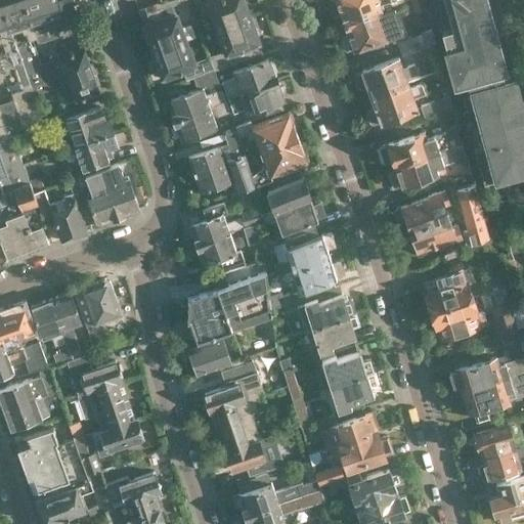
[(24,88),(11,92),(13,98),(14,97),(34,91),(18,47),(1,0),(0,0),(0,58),(3,69),(6,79),(9,88),(22,84),(24,88)]
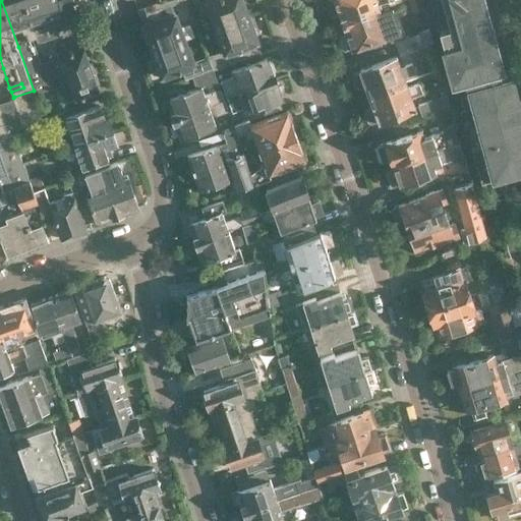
[(35,94),(49,89),(41,62),(32,35),(36,34),(23,0),(1,0),(18,47),(34,91),(35,94)]
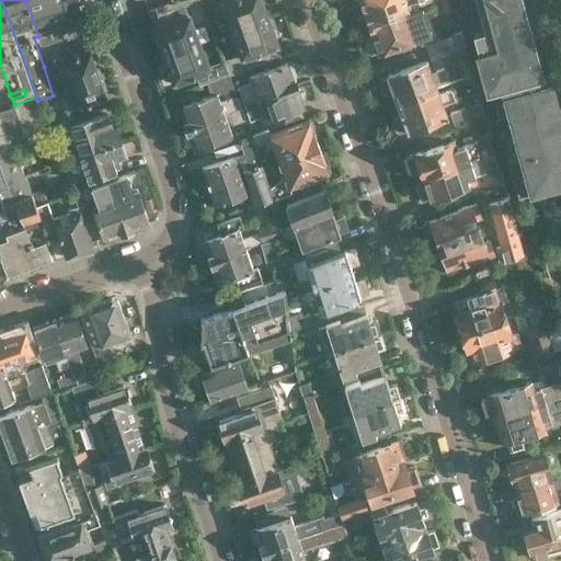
[(60,29),(50,0),(25,0),(38,36),(60,29)]
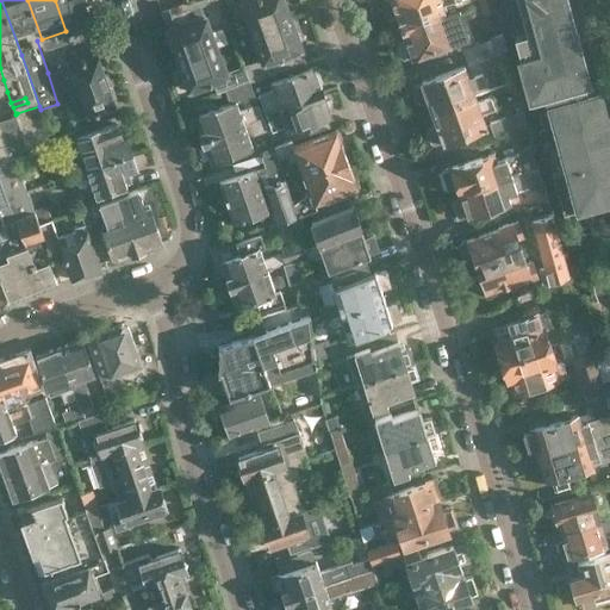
[(55,0),(66,31),(92,22),(83,0),(55,0)]
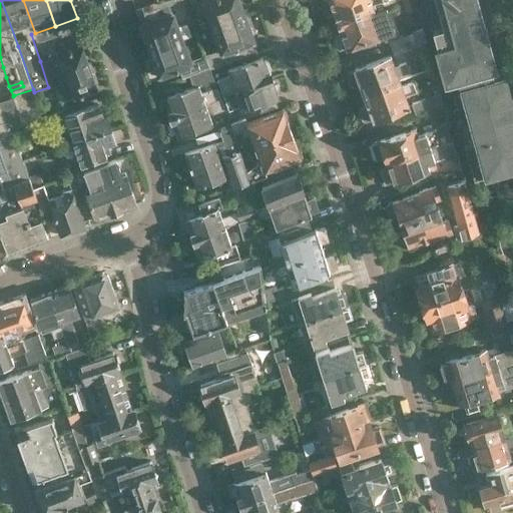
[(132,0),(136,8),(147,4),(145,0),(132,0)]
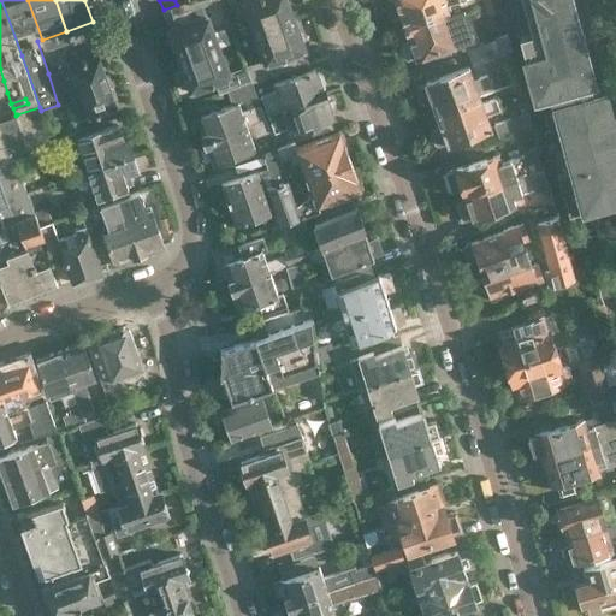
[(165,16),(181,11),(208,0),(187,0),(188,1),(177,5),(164,10),(165,16)]
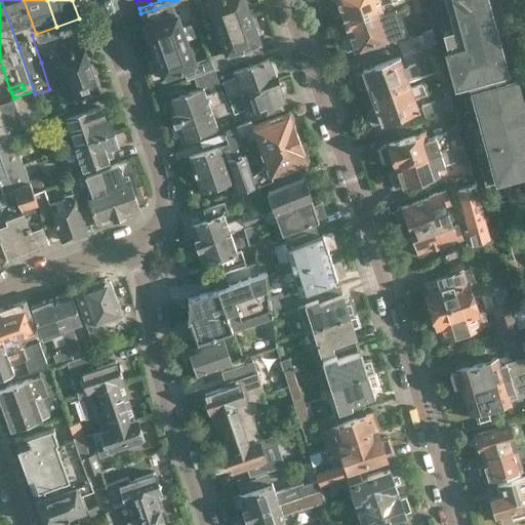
[(218,27),(250,15),(244,0),(210,0),(208,1),(218,27)]
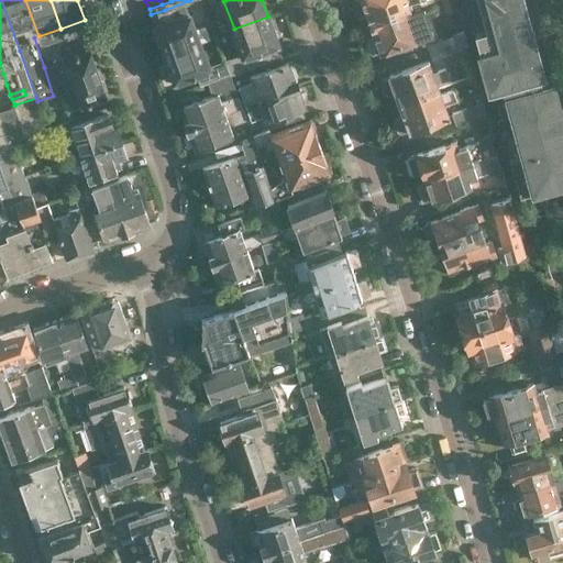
[(435,0),(353,0),(352,4),(355,13),(360,15),(366,13),(371,25),(410,10),(408,6),(420,1),(421,6),(435,0)]
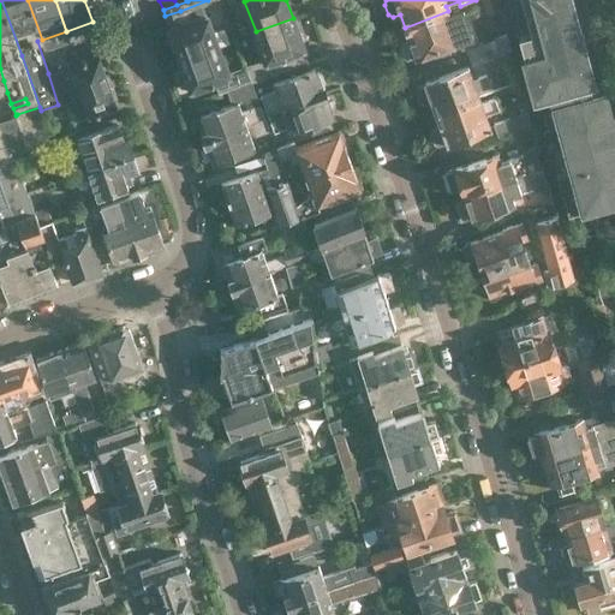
[(497,0),(481,0),(485,13),(500,10),(497,0)]
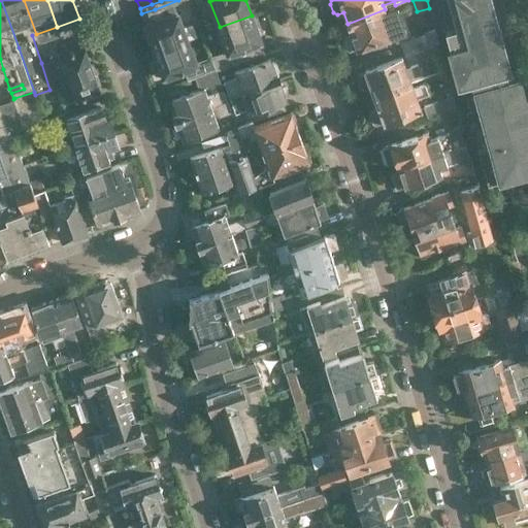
[(437,0),(460,83),(472,79),(490,146),(479,150),(488,184),(527,172),(527,107),(519,75),(509,77),(488,0),(437,0)]
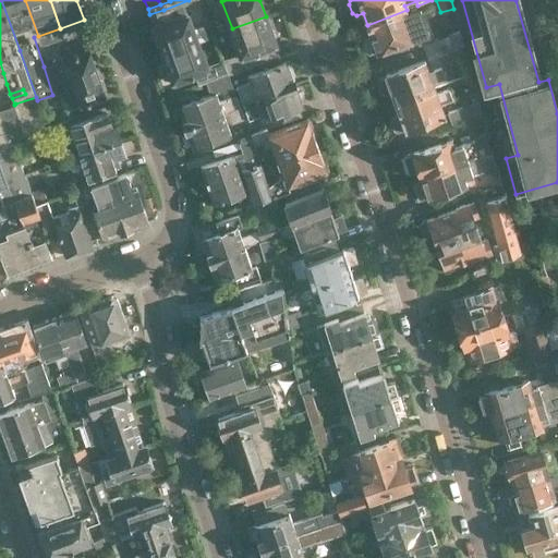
[(408,14),(407,10),(367,25),(371,36),(363,39),(368,55),(415,37),(419,47),(423,45),(435,39),(424,9),(408,14)]
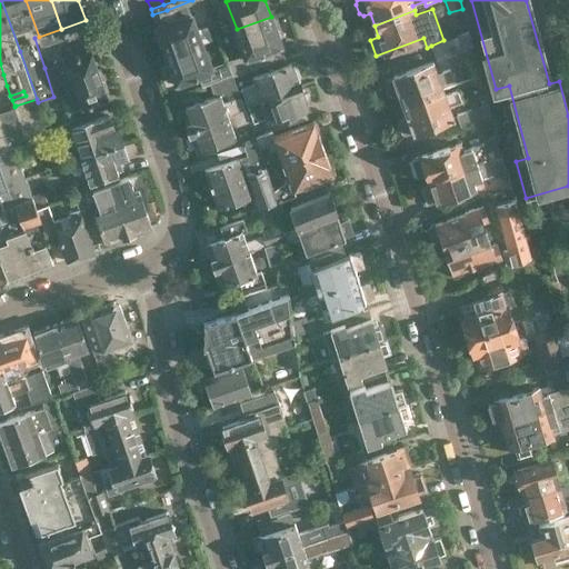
[(171,21),(167,10),(152,15),(168,55),(201,42),(212,39),(208,26),(197,29),(191,13),(171,21)]
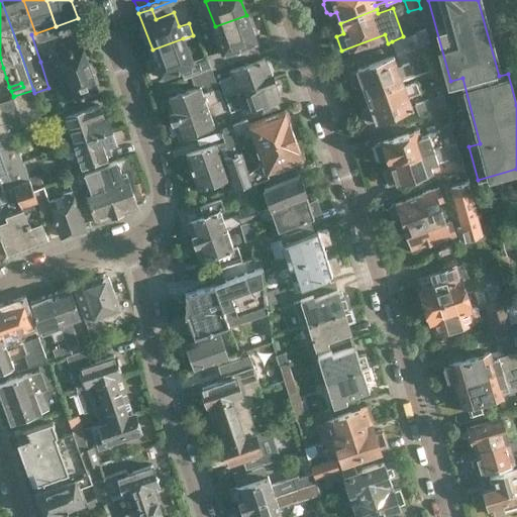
[(206,55),(211,69),(241,58),(259,50),(255,41),(246,15),(215,26),(223,48),(206,55)]
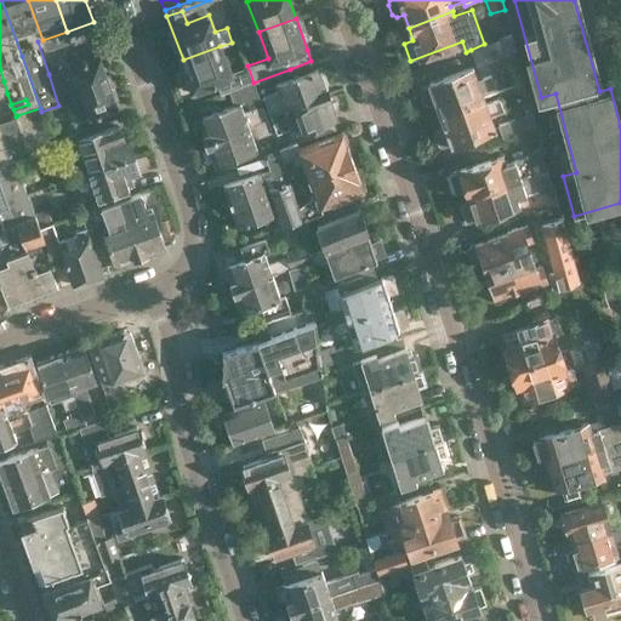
[(484,44),(471,50),(477,66),(517,52),(512,34),(484,44)]
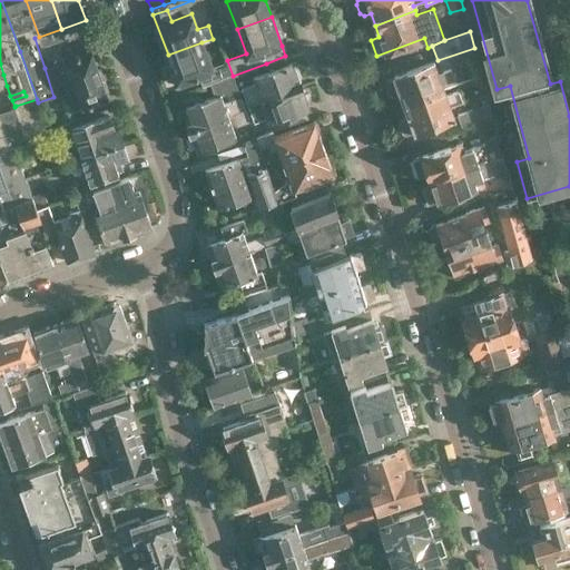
[(210,84),(233,76),(227,60),(210,66),(202,42),(168,55),(178,84),(200,76),(204,86),(210,84)]
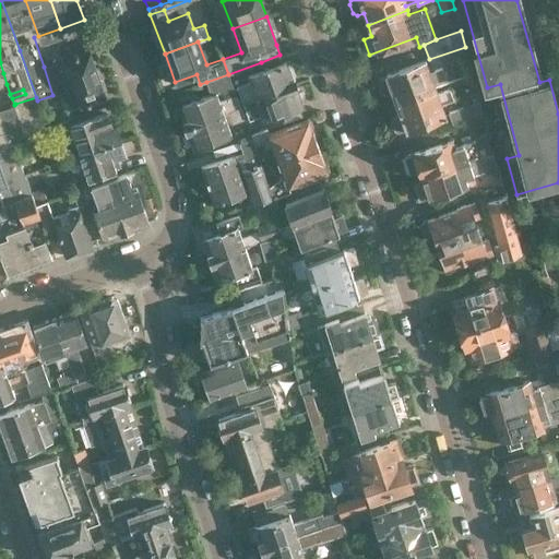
[(57,61),(57,62),(67,90),(72,107),(104,97),(88,48),(59,58),(57,61)]
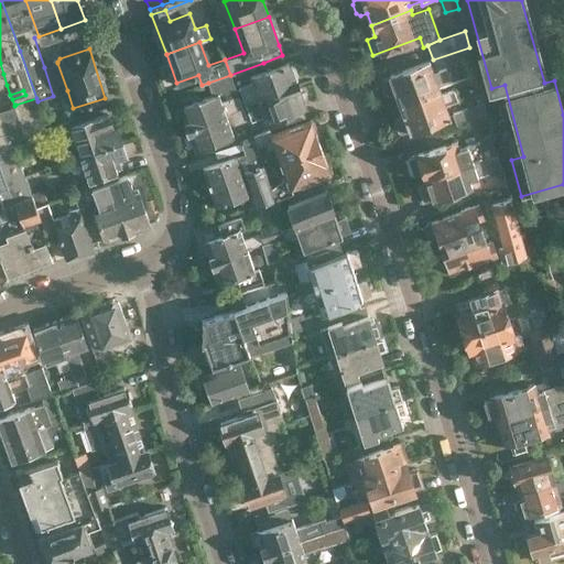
[(246,105),(297,86),(290,63),(285,65),(282,55),(263,63),(267,72),(250,77),(252,84),(239,88),(246,105)]
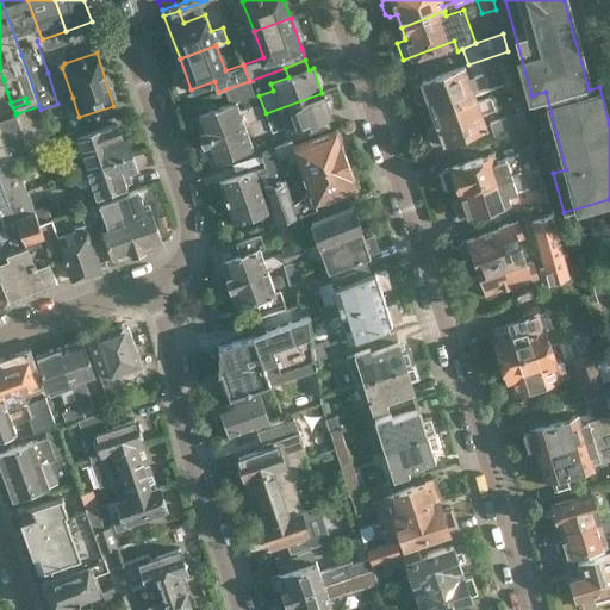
[(433,112),(475,97),(473,91),(486,86),(483,74),(470,79),(465,67),(411,86),(418,104),(428,100),(433,112)]
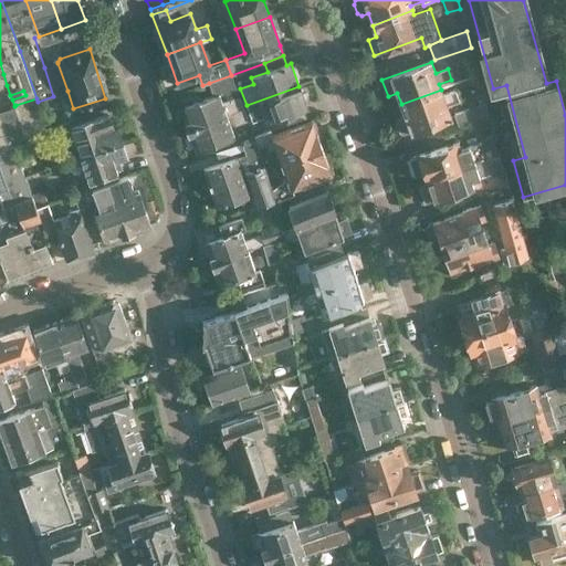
[(44,67),(53,96),(67,91),(58,63),(44,67)]
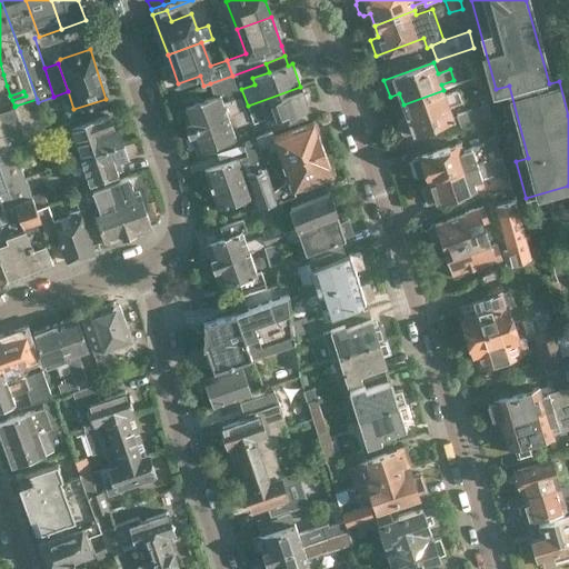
[(225,103),(221,96),(238,89),(232,76),(210,83),(215,97),(182,108),(187,122),(185,122),(187,129),(246,108),(241,97),(225,103)]
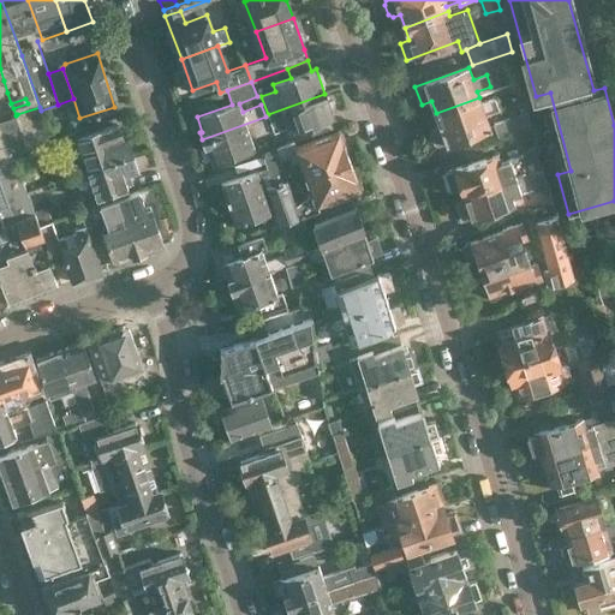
[(287,126),(293,142),(310,136),(311,139),(332,132),(327,120),(334,118),(324,94),(268,114),(274,132),(287,126)]
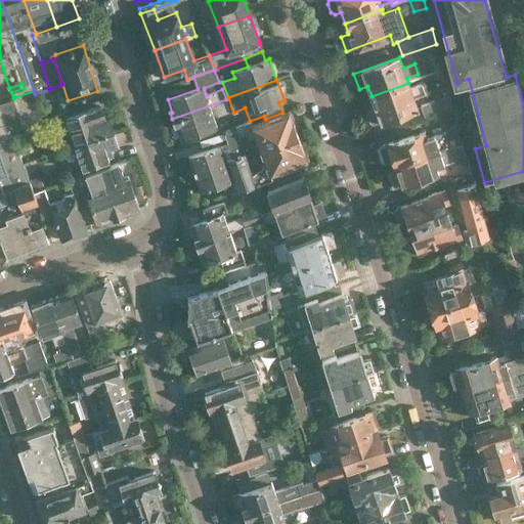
[(408,83),(372,96),(375,107),(366,111),(373,125),(418,108),(413,97),(425,93),(422,83),(410,88),(408,83)]
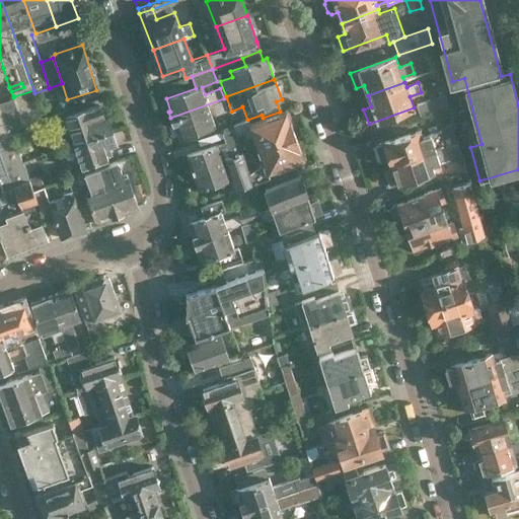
[(14,96),(24,125),(43,119),(40,109),(34,93),(33,90),(14,96)]
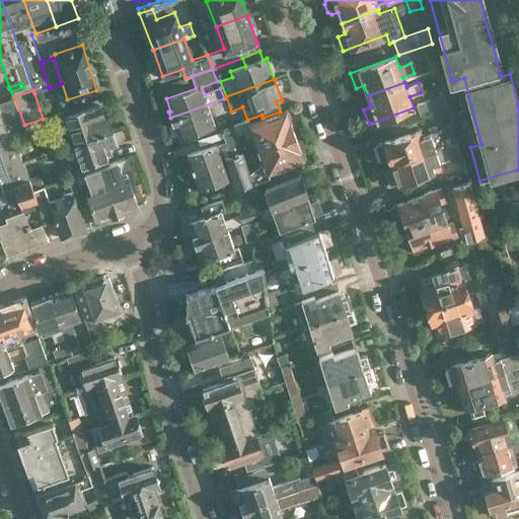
[(449,105),(445,93),(417,104),(421,117),(449,105)]
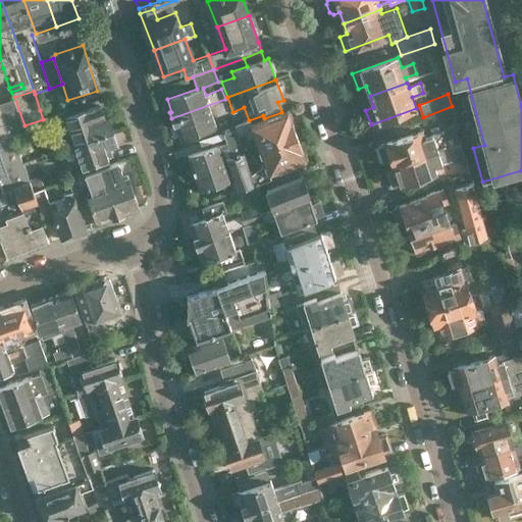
[(0,101),(0,104),(9,131),(11,131),(24,125),(14,97),(13,98),(0,101)]
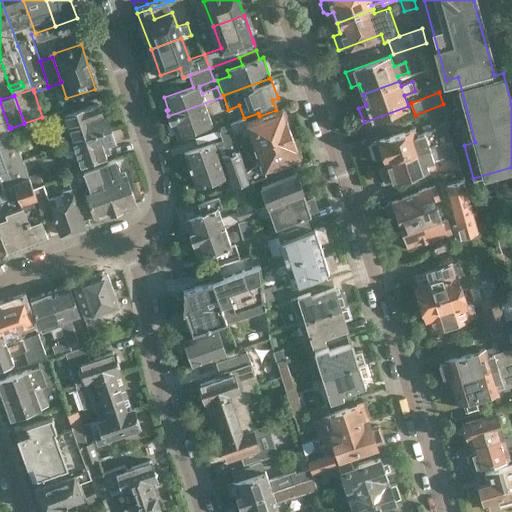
[(225,108),(221,97),(168,116),(170,122),(166,123),(170,134),(176,132),(177,135),(212,122),(209,114),(225,108)]
